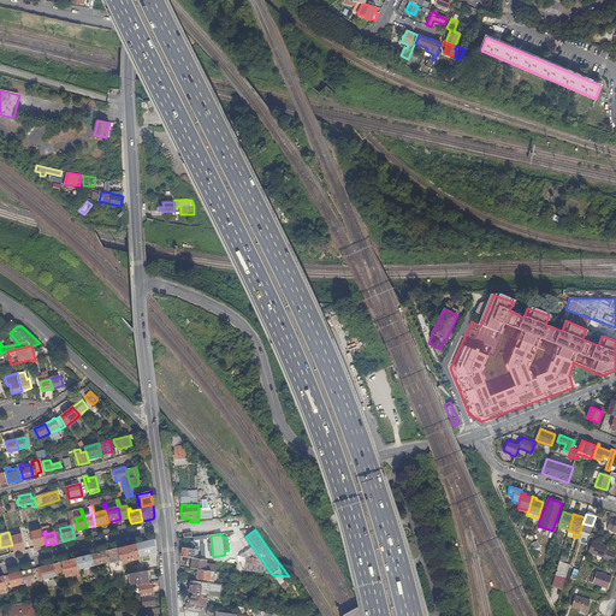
[(140,557),(158,554),(157,539),(137,544),(140,557)]
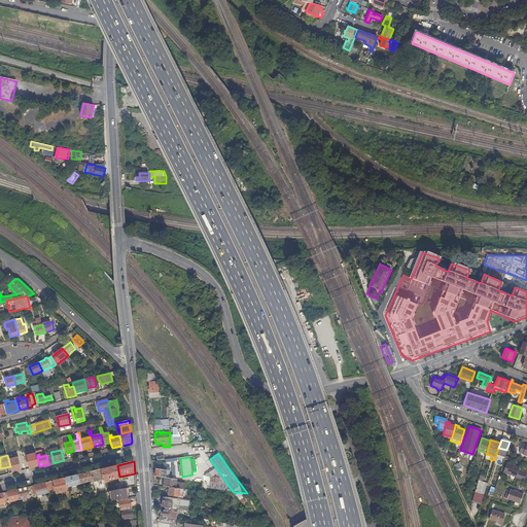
[(517,473),(526,477),(526,473),(519,470),(519,467),(506,463),(503,472),(516,477),(517,473)]
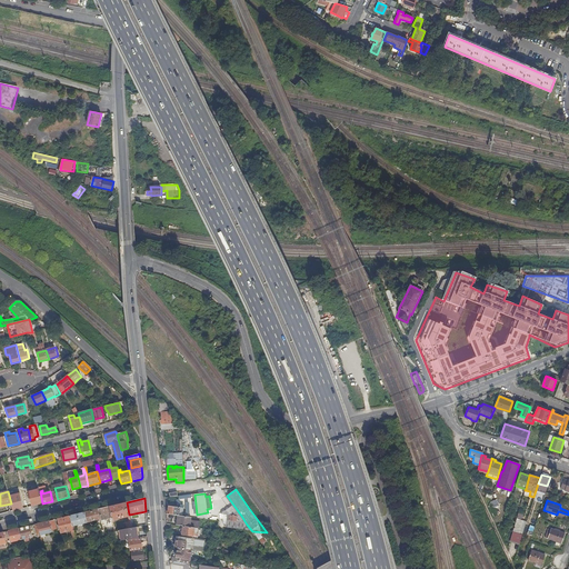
[(130,517),(129,515),(127,502),(110,507),(112,518),(113,522),(115,521),(115,520),(130,517)]
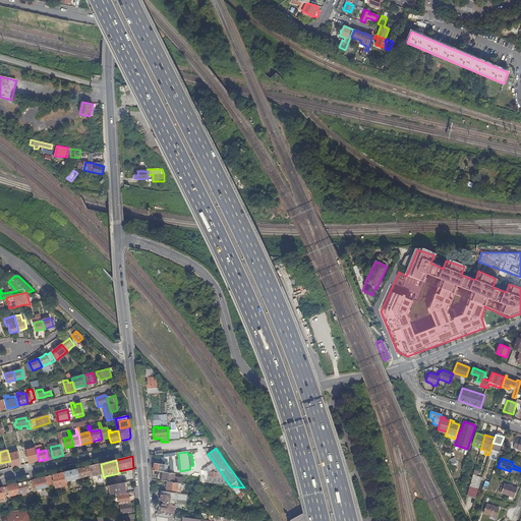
[(154,470),(164,472),(165,465),(155,463),(154,470)]
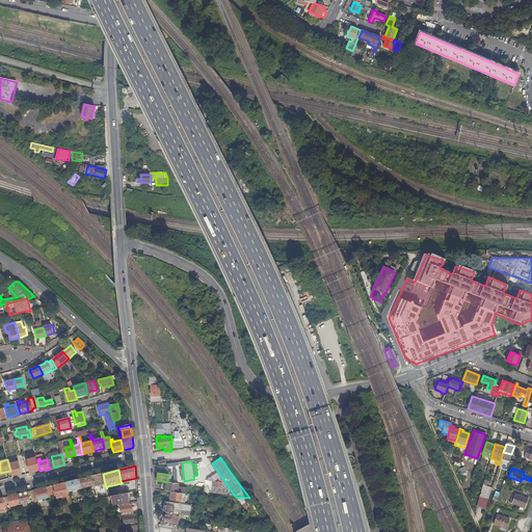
[(105,484),(103,474),(92,476),(95,485),(95,488),(97,488),(96,485),(103,483),(103,485),(105,484)]
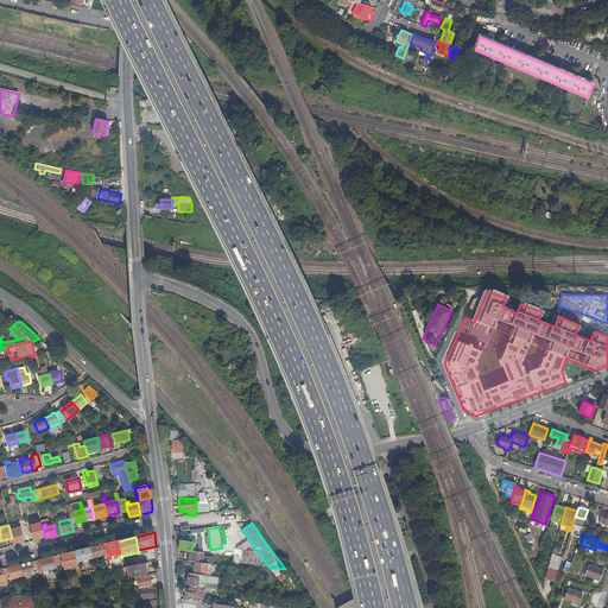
[(108,555),(106,544),(97,546),(100,557),(108,555)]
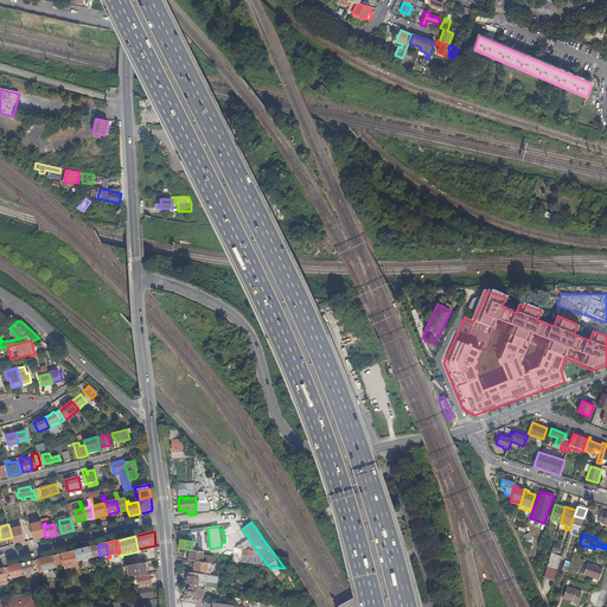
[(100,556),(97,545),(90,547),(93,557),(100,556)]
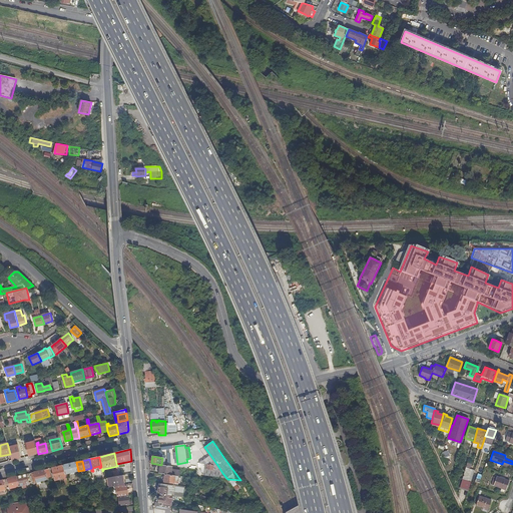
[(78,471),(76,462),(63,465),(66,474),(67,474),(71,473),(71,474),(74,474),(74,472),(78,471)]
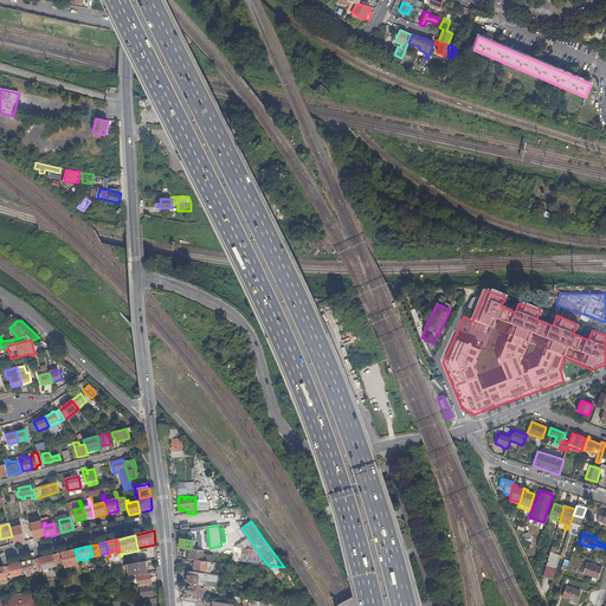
[(263,559),(257,549),(255,550),(253,549),(242,548),(242,552),(239,562),(265,566),(259,559),(263,559)]
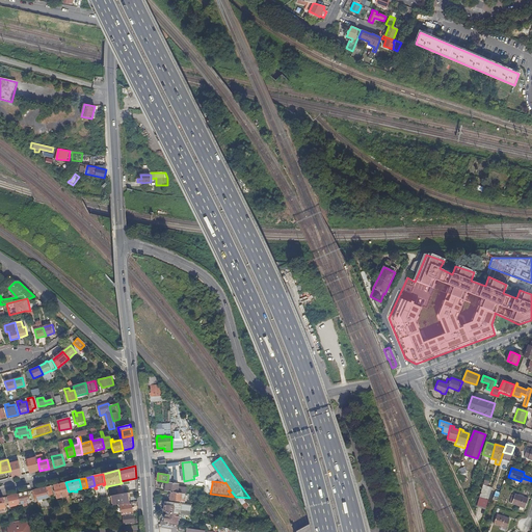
[(69,491),(65,482),(54,485),(57,499),(67,497),(69,504),(71,504),(71,502),(69,495),(69,491)]
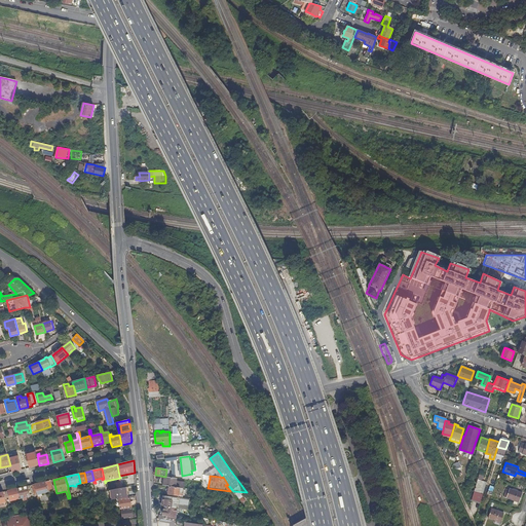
[(180,488),(181,488),(182,484),(176,483),(177,478),(165,477),(163,485),(170,486),(180,488)]
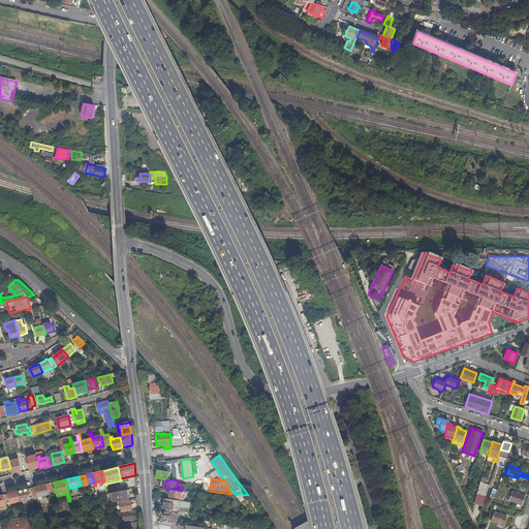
[(476,494),(483,496),(487,484),(480,481),(476,494)]
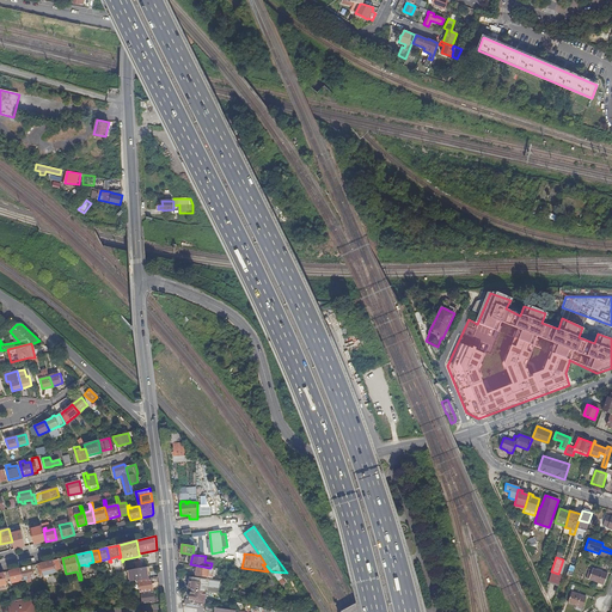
[(61,568),(59,560),(41,563),(43,575),(56,573),(55,570),(61,568)]
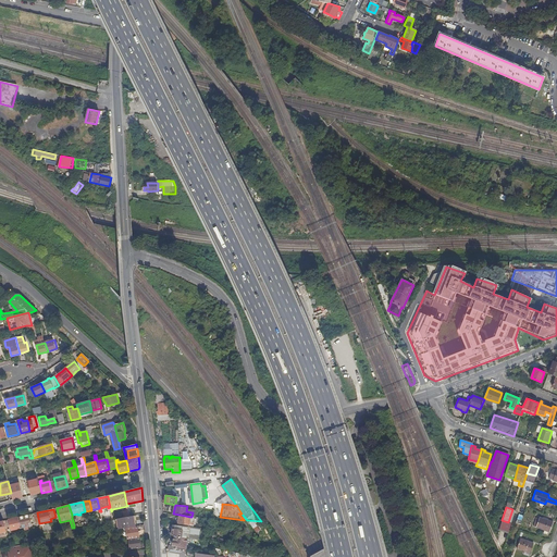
[(33,525),(29,515),(19,518),(22,529),(25,528),(26,530),(28,530),(28,527),(33,525)]
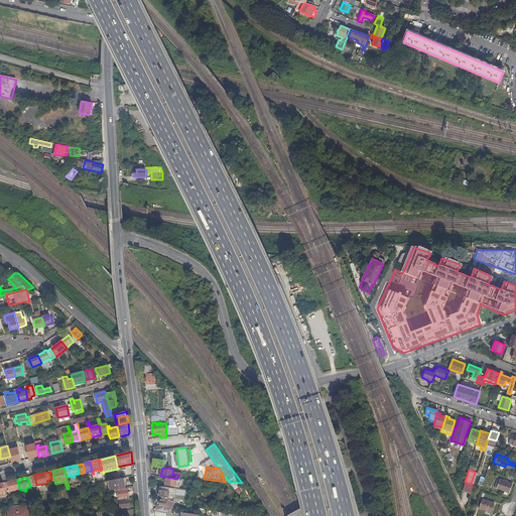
[(179,484),(176,484),(176,479),(166,477),(165,485),(179,487),(179,484)]
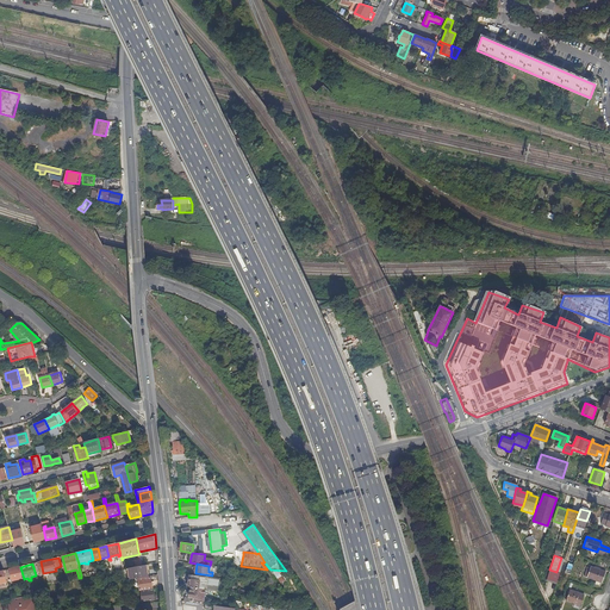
[(138,579),(148,577),(147,570),(142,571),(141,566),(136,567),(128,568),(130,580),(138,579)]
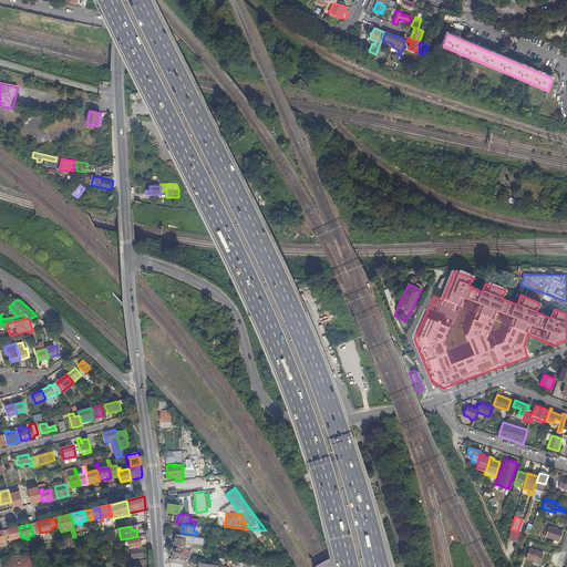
[(554,539),(559,542),(563,531),(549,526),(548,528),(546,527),(543,535),(554,539)]
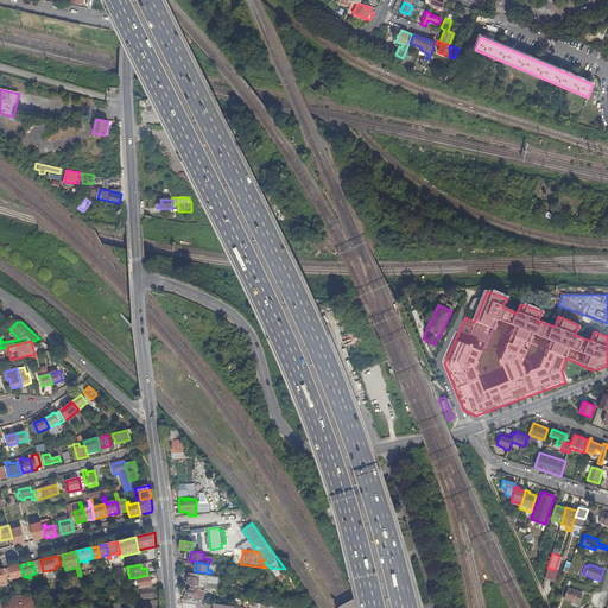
[(24,577),(20,565),(10,568),(12,578),(19,577),(20,581),(24,580),(24,577)]
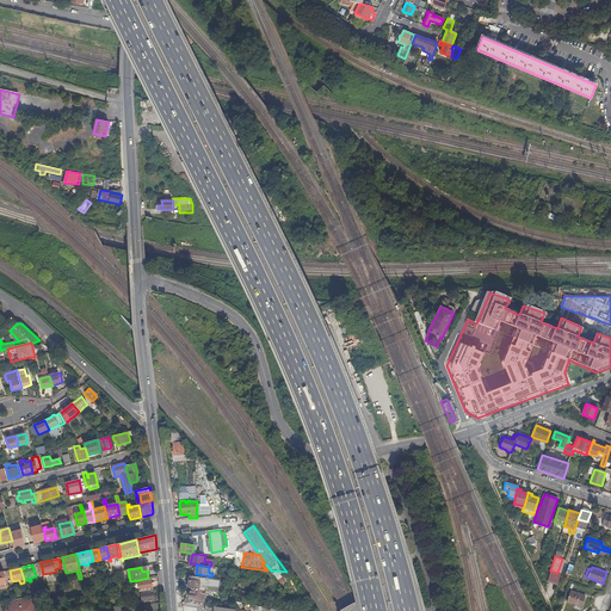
[(548,580),(557,582),(561,574),(557,573),(550,571),(548,580)]
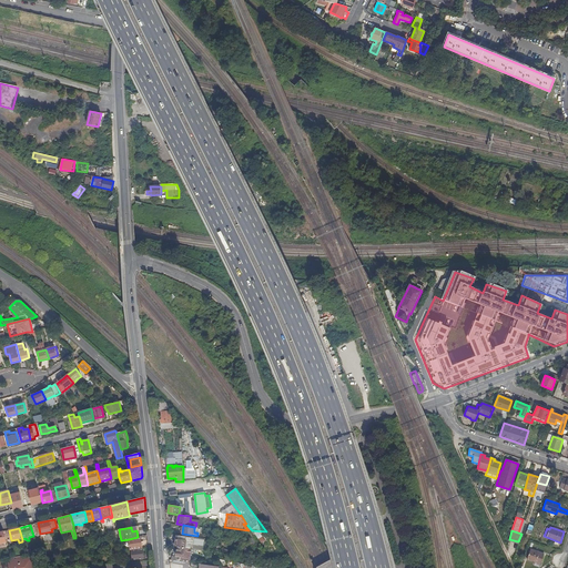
[(176,536),(175,547),(178,547),(201,550),(202,550),(204,539),(176,536)]
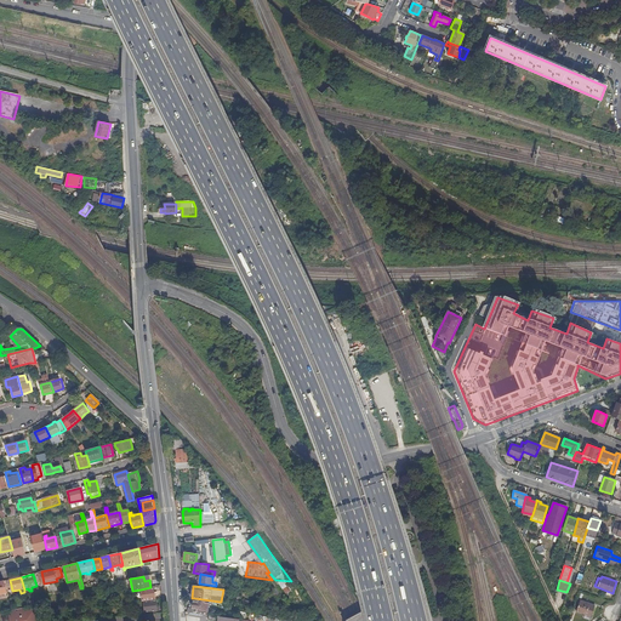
[(143,602),(155,600),(153,587),(151,587),(141,590),(142,602),(143,602)]
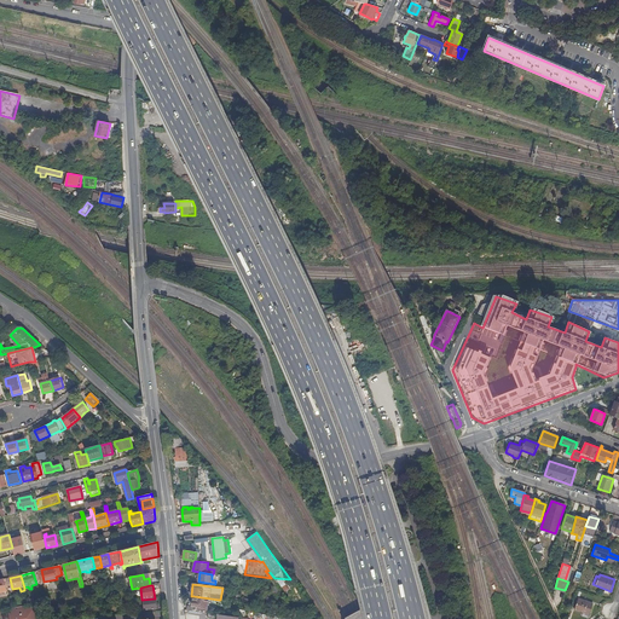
[(192,601),(192,606),(194,607),(197,607),(197,608),(207,609),(208,601),(215,602),(214,609),(218,609),(219,600),(194,596),(194,600),(192,601)]
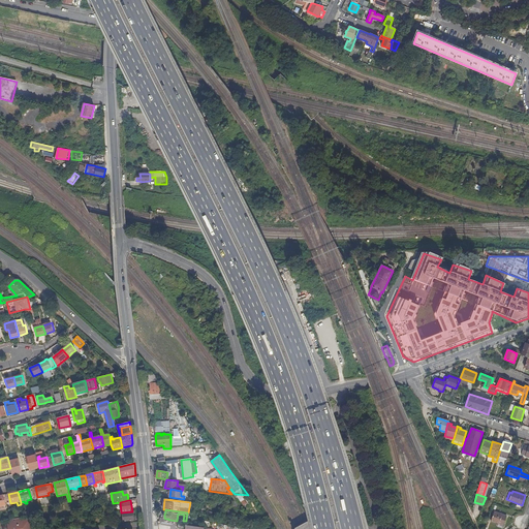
[(133,521),(132,511),(122,512),(123,520),(123,522),(133,521)]
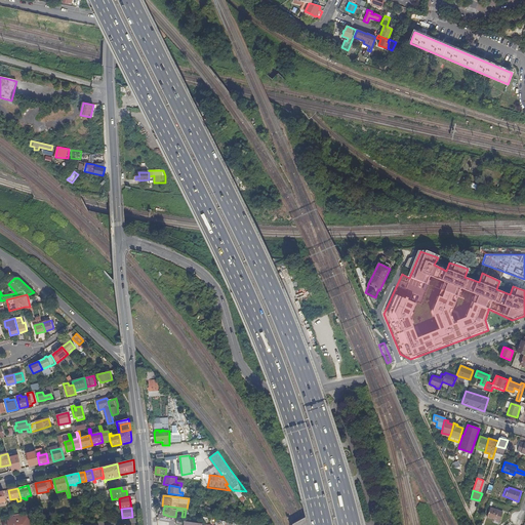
[(503,512),(490,508),(487,517),(499,521),(503,512)]
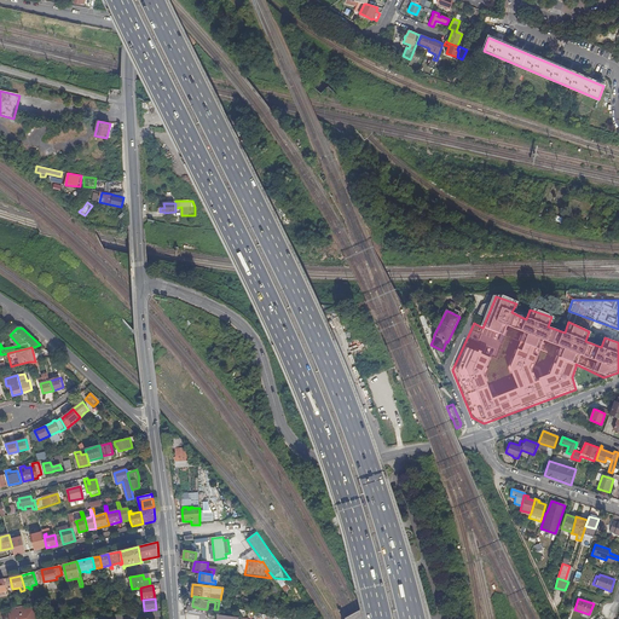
[(21,607),(13,608),(11,608),(11,612),(7,613),(7,618),(33,618),(32,608),(22,609),(21,607)]
